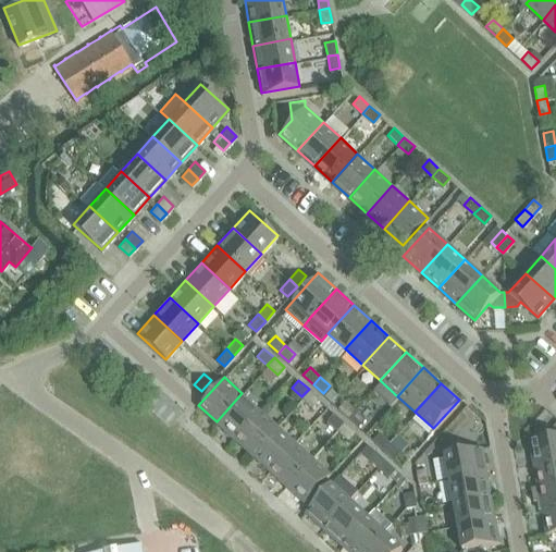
[(309,389),(301,396),(312,406),(319,399),(309,389)]
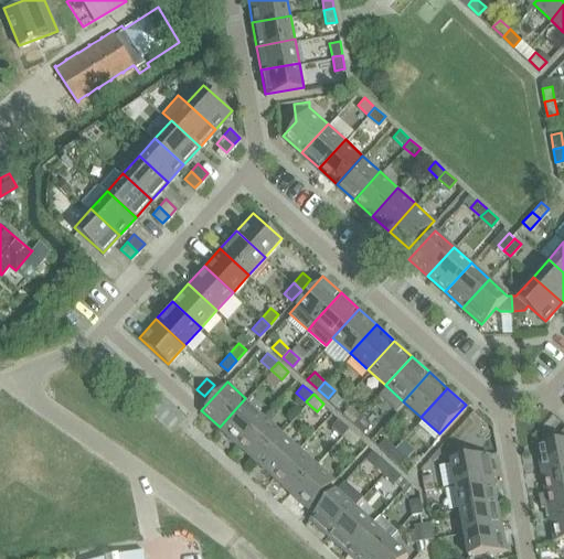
[(263,414),(245,398),(220,427),(237,442),(263,414)]
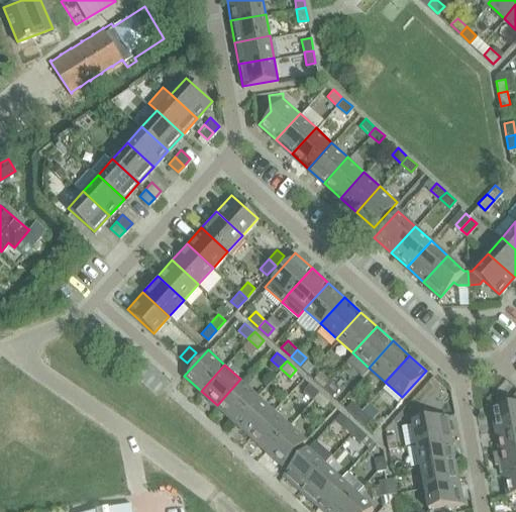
[(313,377),(323,386),(329,379),(320,370),(313,377)]
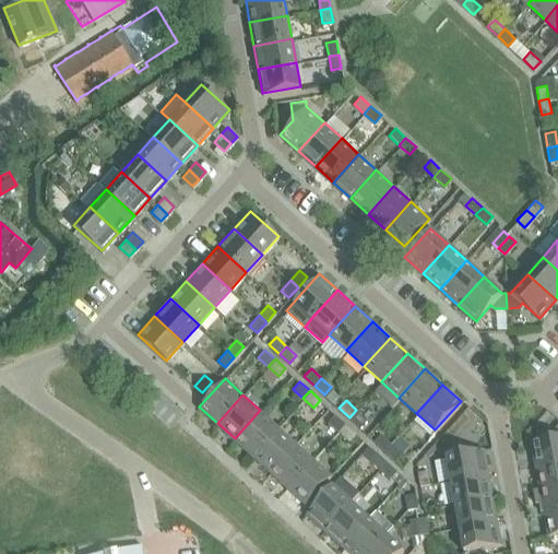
[(252,455),(277,426),(260,410),(235,438),(252,455)]
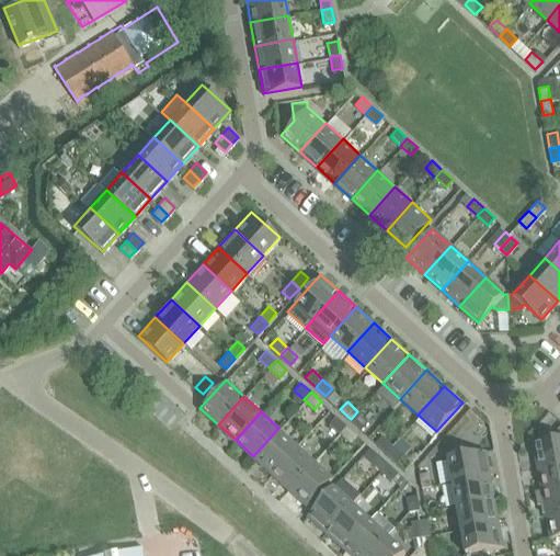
[(357,411),(351,419),(361,428),(367,420),(357,411)]
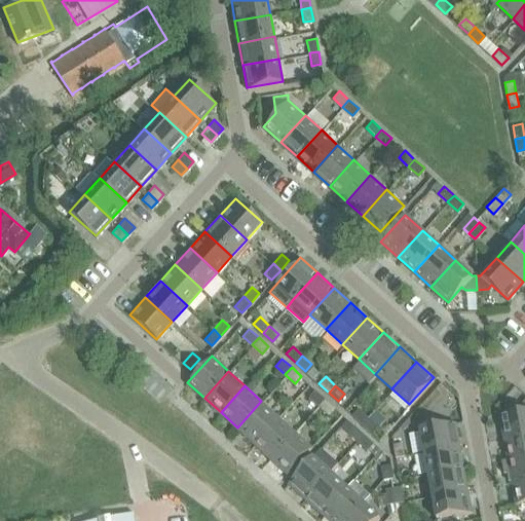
[(308,396),(317,404),(325,397),(314,388),(308,396)]
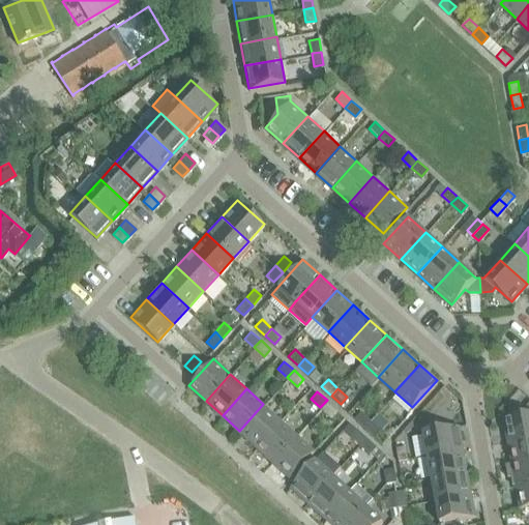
[(502,416),(506,439),(528,435),(528,399),(516,414),(502,416)]
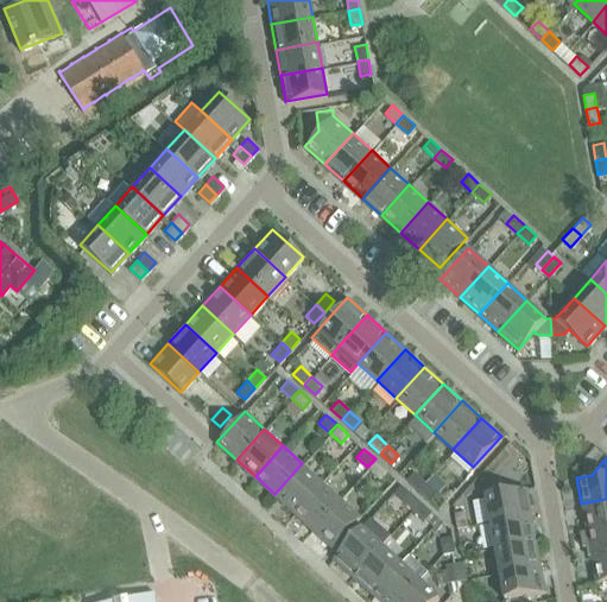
[(375,458),(367,467),(379,477),(386,469),(375,458)]
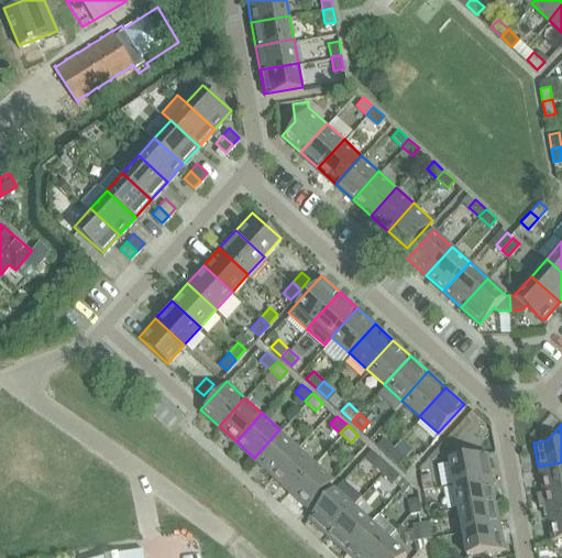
[(254,458),(272,473),(297,445),(279,429),(254,458)]
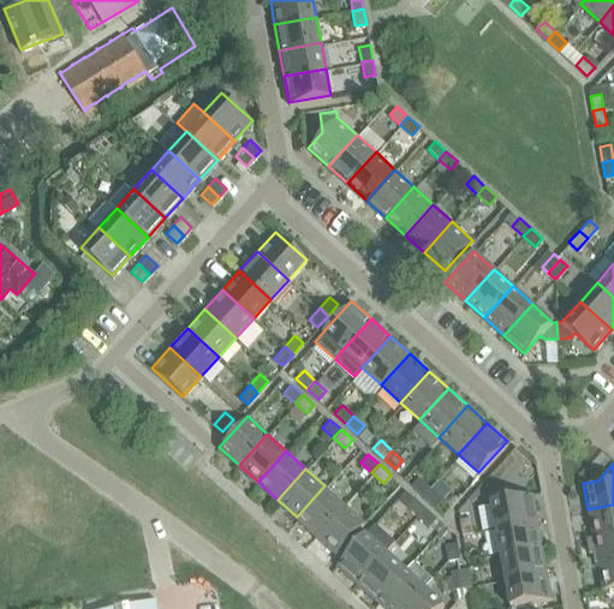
[(411,483),(423,494),(430,485),(419,475),(411,483)]
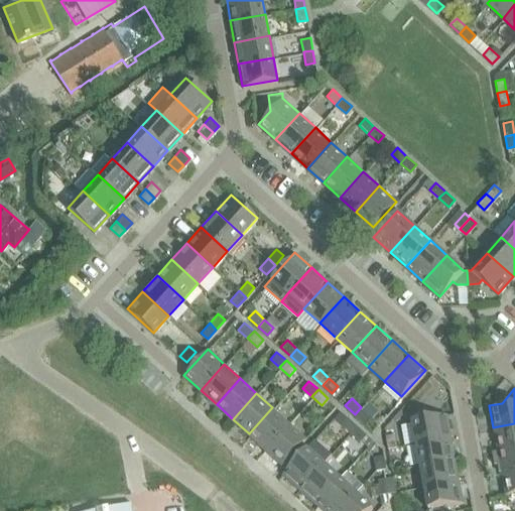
[(411,420),(415,441),(451,435),(446,413),(428,416),(417,406),(407,416),(411,420)]
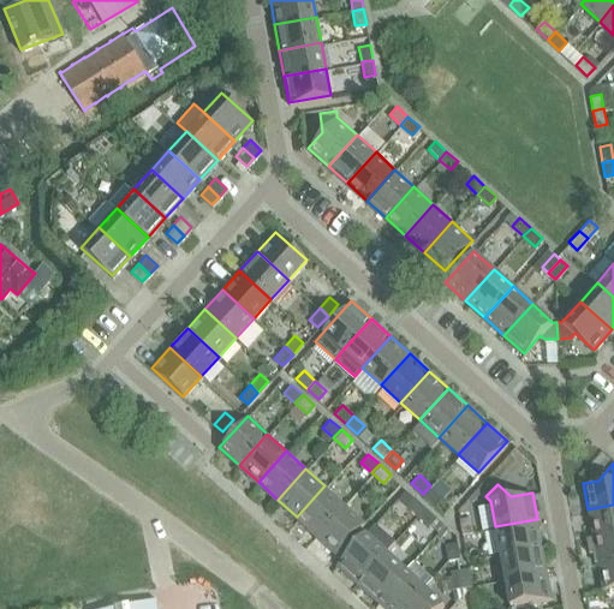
[(297,517),(316,535),(344,503),(325,485),(297,517)]
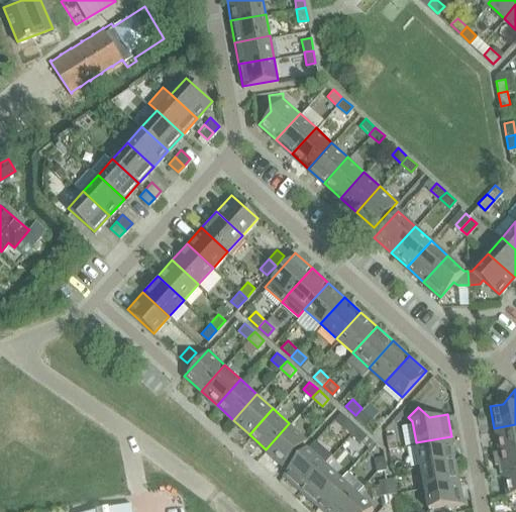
[(355,415),(365,423),(371,416),(362,408),(355,415)]
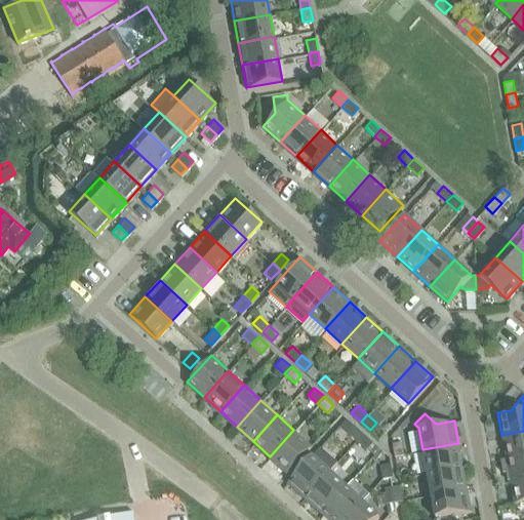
[(347,430),(357,439),(363,432),(353,423),(347,430)]
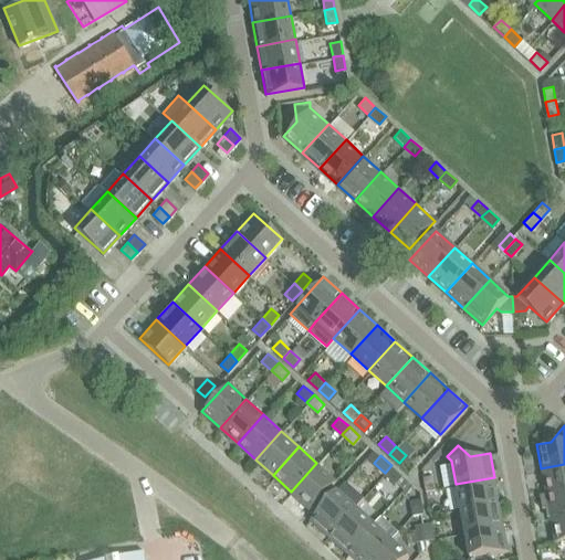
[(316,463),(291,492),(309,508),(335,479),(316,463)]
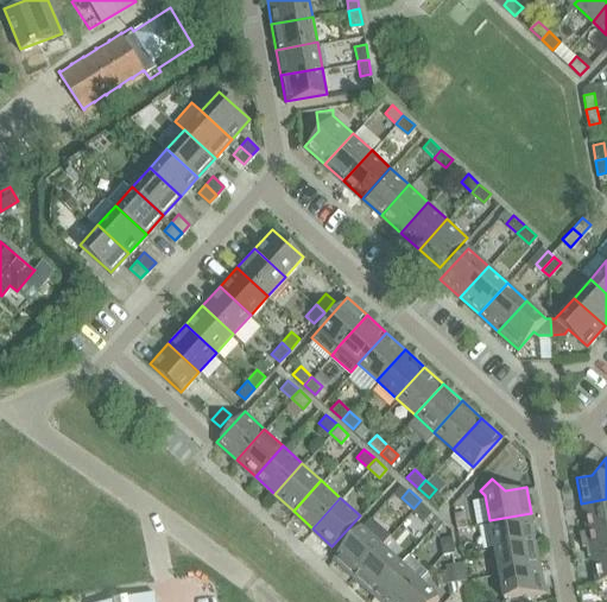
[(606,499),(581,504),(586,528),(606,525),(606,499)]
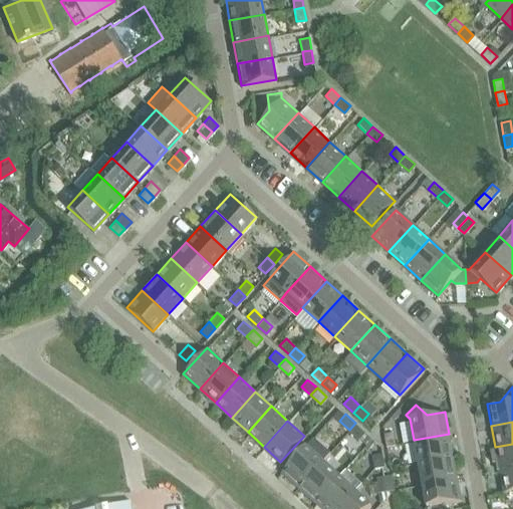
[(355,423),(349,430),(358,438),(364,431),(355,423)]
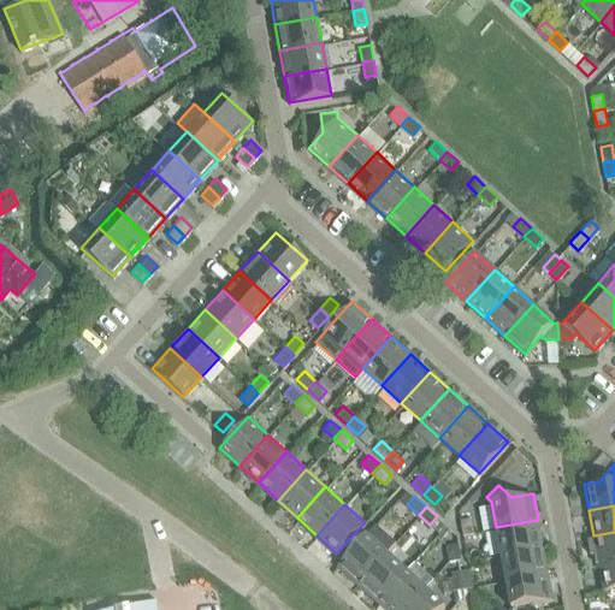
[(460,517),(462,533),(474,531),(471,516),(460,517)]
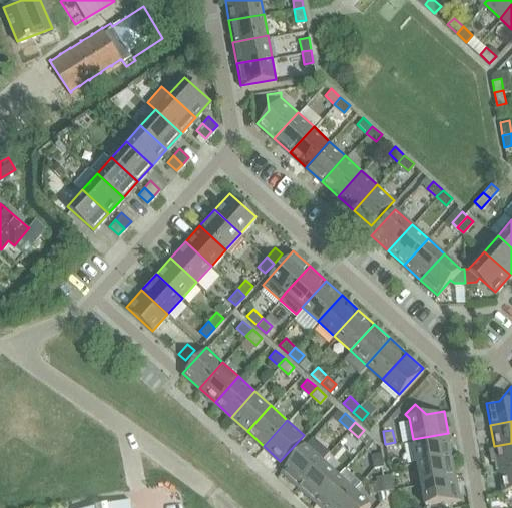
[(413,439),(417,460),(452,454),(448,433),(413,439)]
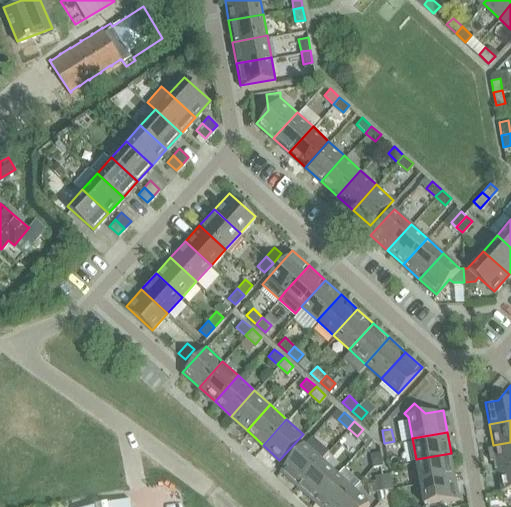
[(312,434),(280,469),(297,484),(320,458),(328,449),(312,434)]
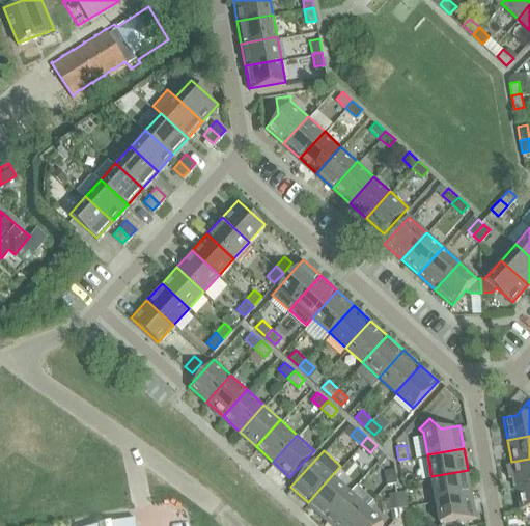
[(529,459),(511,462),(505,463),(508,476),(510,476),(514,475),(515,485),(529,481),(529,459)]
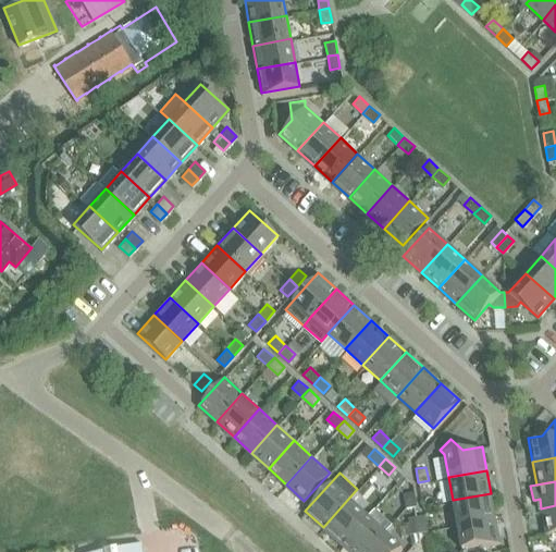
[(416,504),(414,490),(404,492),(406,505),(416,504)]
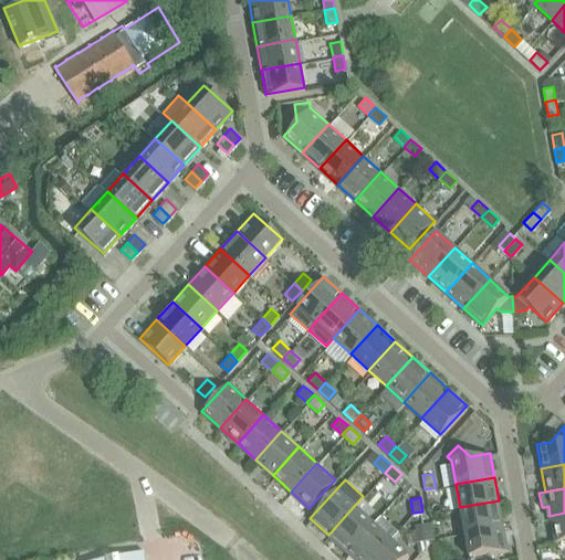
[(460,507),(464,531),(502,525),(499,500),(460,507)]
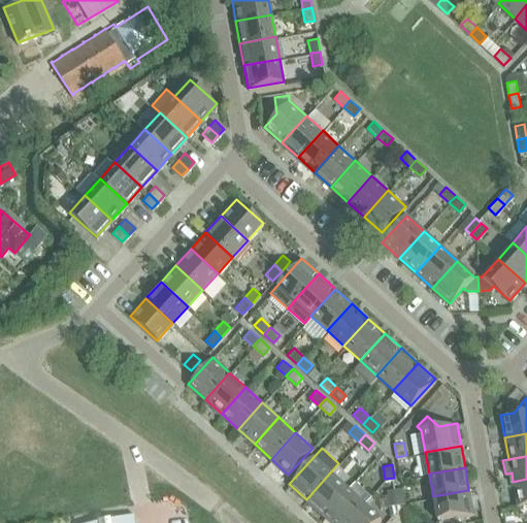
[(306,499),(323,515),(347,488),(330,472),(306,499)]
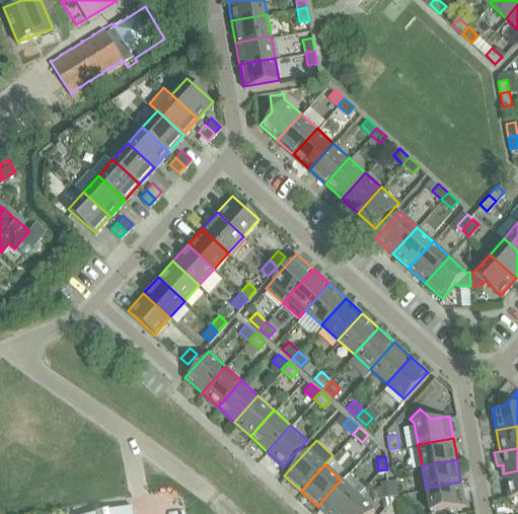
[(517,470),(504,473),(508,496),(517,493),(517,470)]
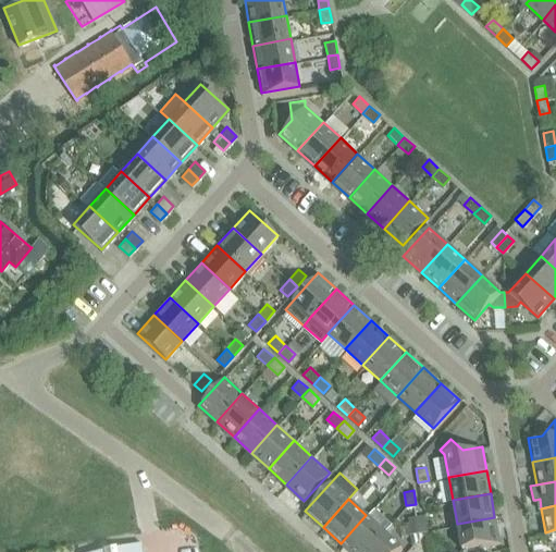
[(416,515),(419,530),(427,529),(423,513),(416,515)]
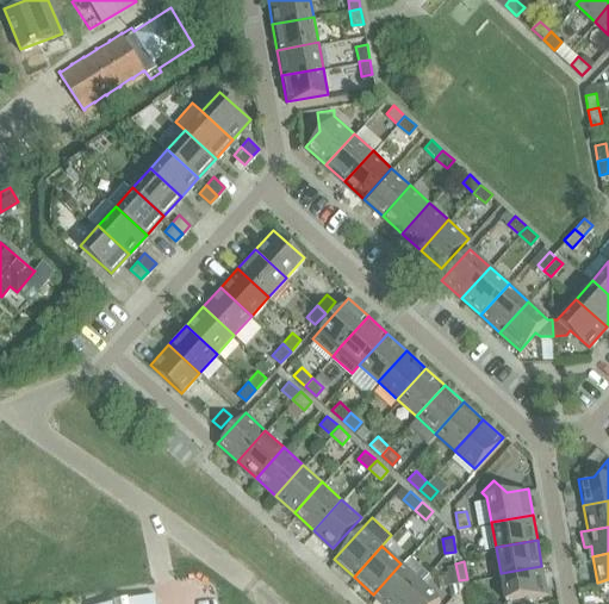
[(373,595),(383,603),(398,603),(420,580),(401,564),(373,595)]
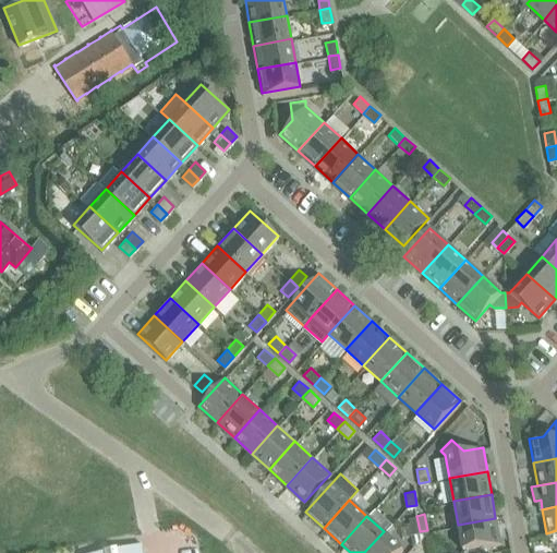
[(420,531),(416,516),(409,517),(411,532),(420,531)]
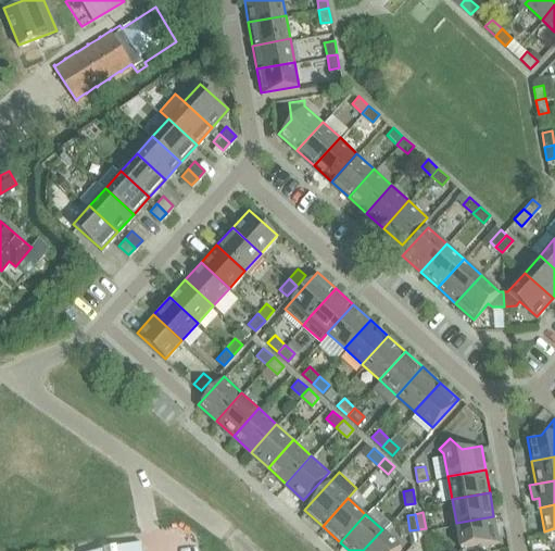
[(456,523),(461,547),(476,543),(497,539),(493,516),(456,523)]
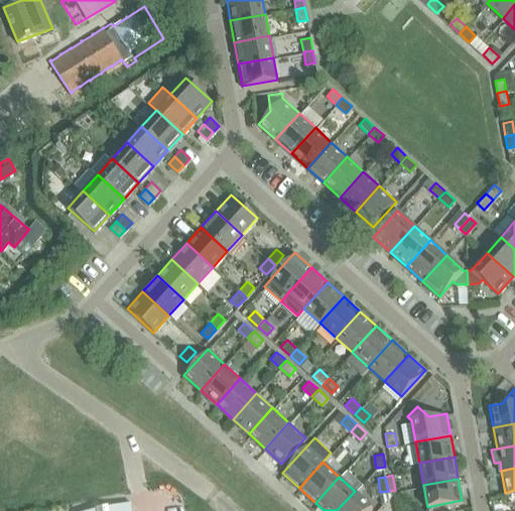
[(355,491),(337,510),(367,510),(372,506),(355,491)]
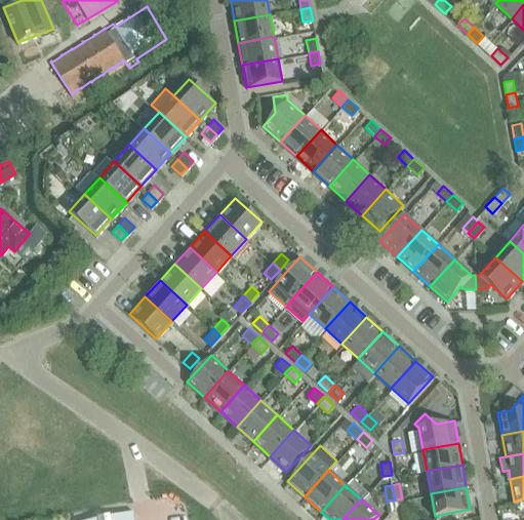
[(133,519),(132,511),(133,511),(133,510),(82,519),(133,519)]
